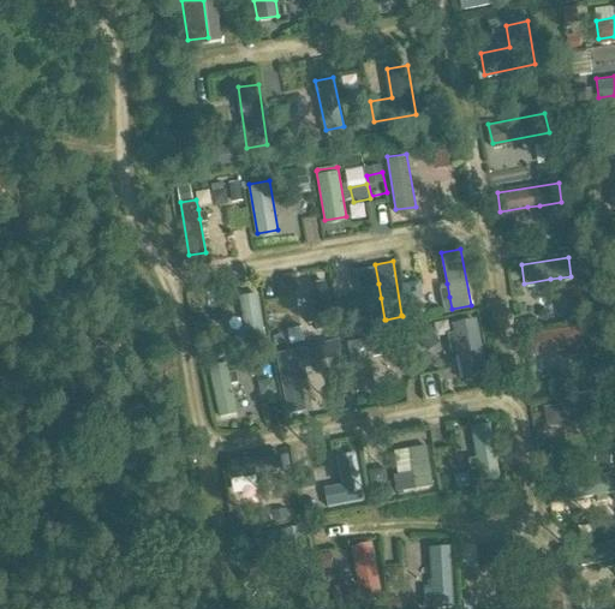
[(324,279),(308,282),(312,306),(315,318),(317,328),(333,324),(324,279)]
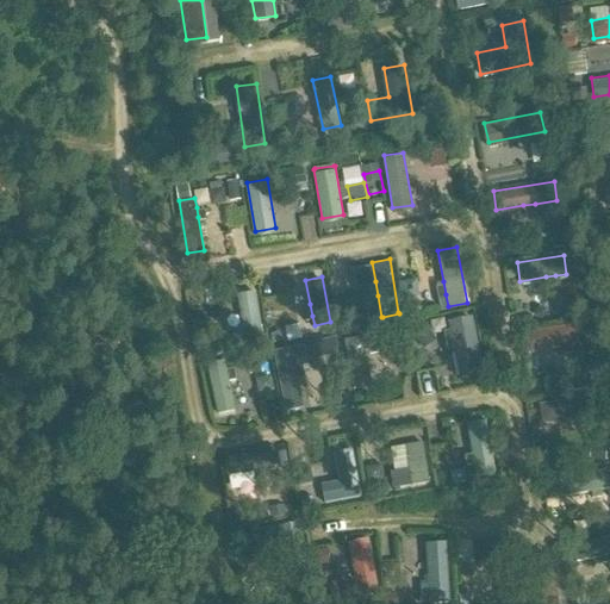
[(255,287),(237,291),(243,322),(244,330),(246,337),(263,334),(255,287)]
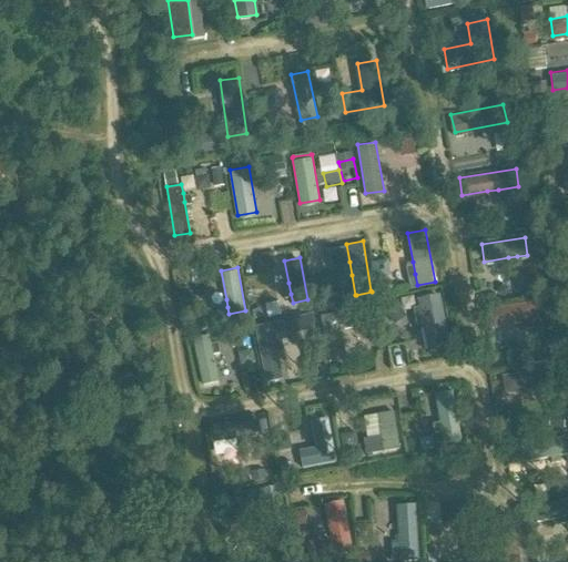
[(440,294),(419,298),(421,304),(424,322),(429,349),(450,345),(440,294)]
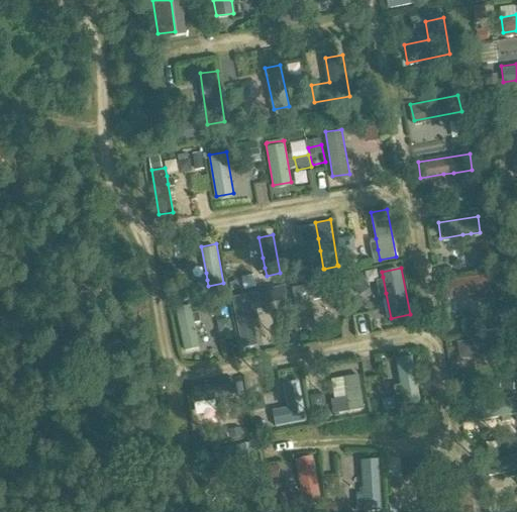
[(485,274),(442,281),(445,298),(473,293),(485,290),(488,290),(485,274)]
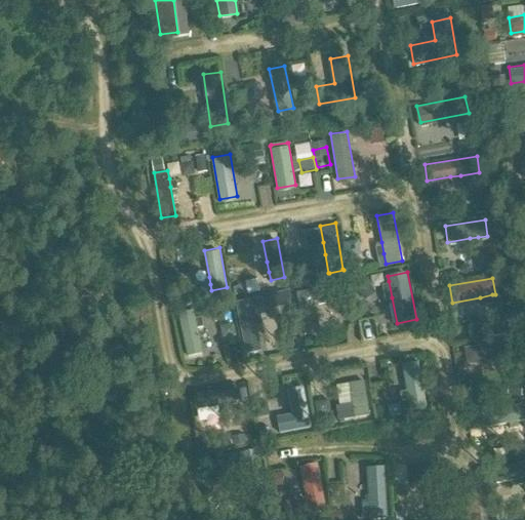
[(326,286),(298,291),(306,330),(319,328),(314,302),(329,298),(326,286)]
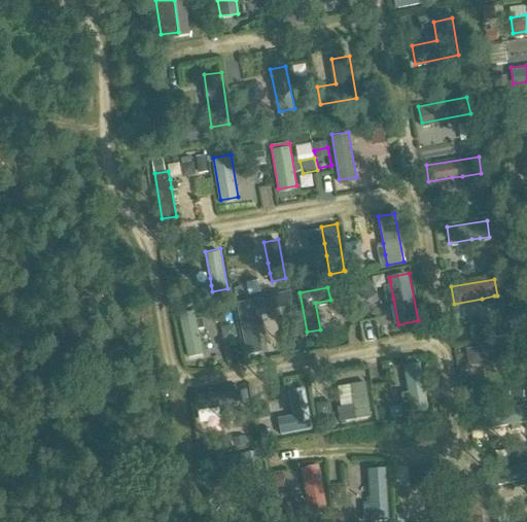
[(251,298),(237,301),(247,351),(261,349),(256,323),(251,298)]
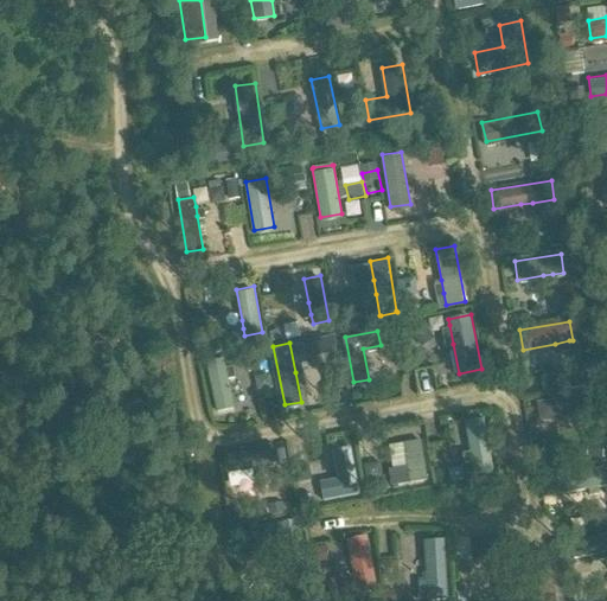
[(326,377),(321,353),(301,357),(306,382),(326,377)]
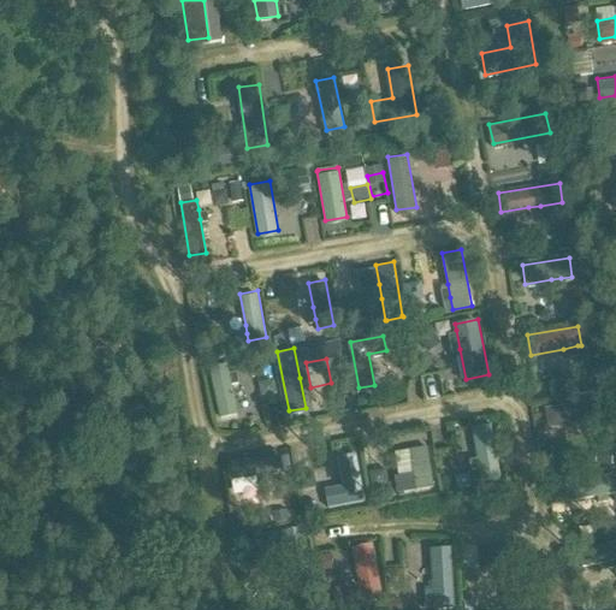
[(227,362),(209,366),(220,415),(237,412),(231,380),(229,369),(227,362)]
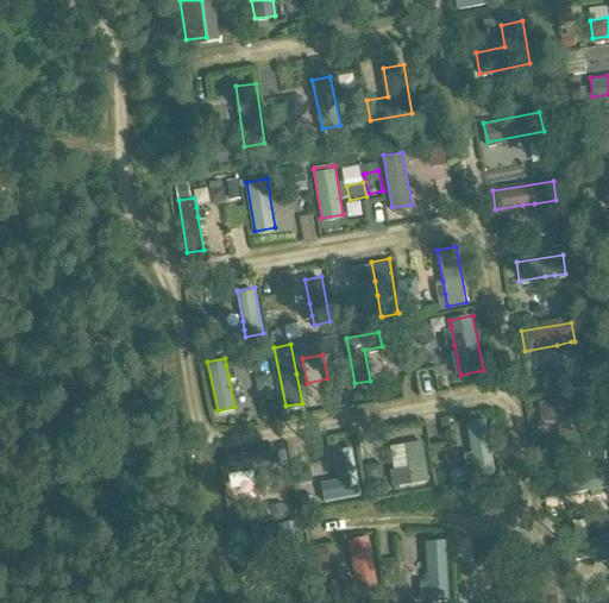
[(591,390),(538,400),(541,420),(573,414),(589,410),(595,410),(591,390)]
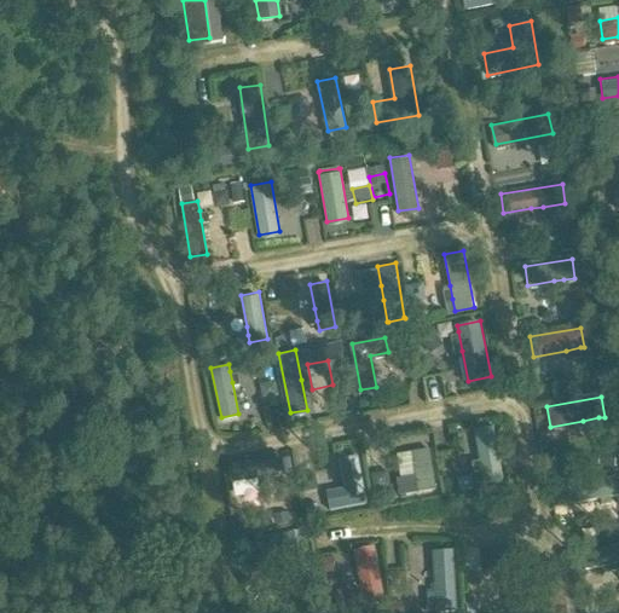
[(493,423),(474,427),(479,457),(481,468),(484,480),(503,476),(493,423)]
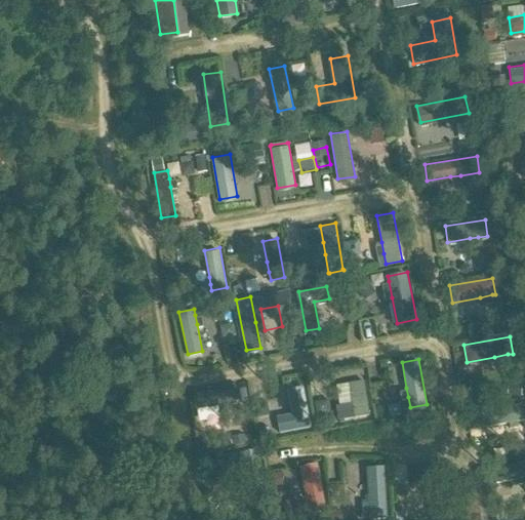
[(365,377),(350,380),(353,400),(355,414),(370,411),(365,377)]
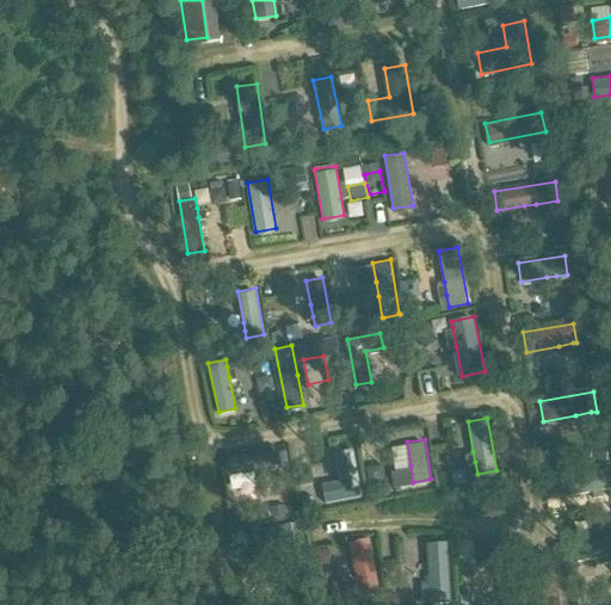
[(340,479),(322,482),(325,500),(362,494),(353,446),(334,450),(340,479)]
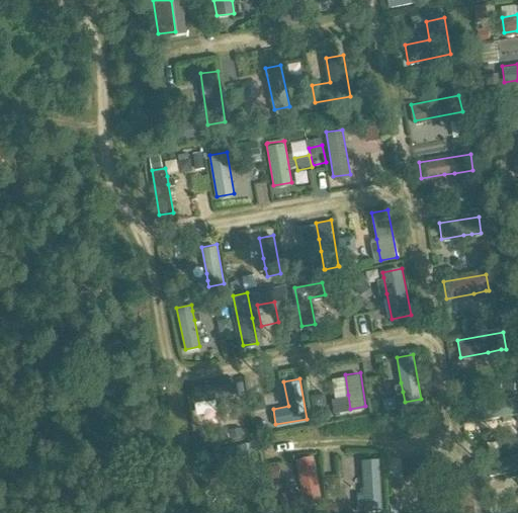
[(233,379),(191,386),(193,400),(219,397),(230,396),(235,395),(233,379)]
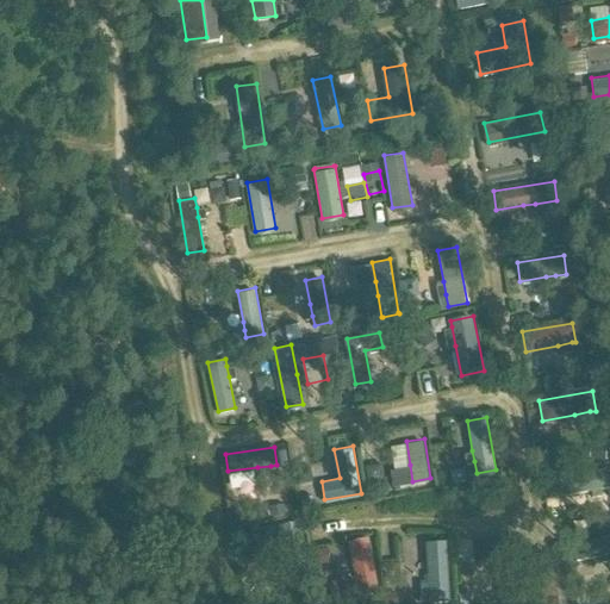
[(605,467),(556,477),(560,493),(590,489),(599,486),(609,485),(605,467)]
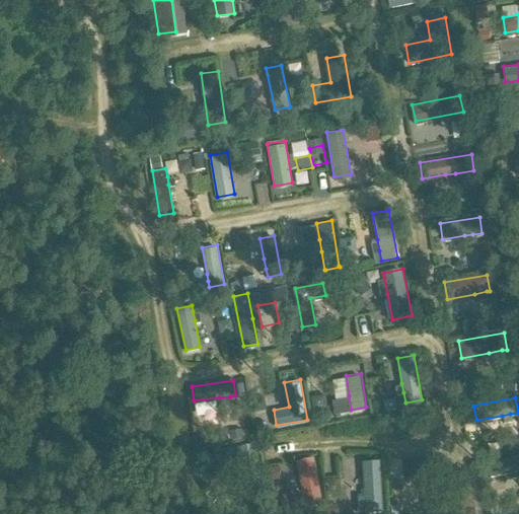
[(254,442),(224,448),(227,462),(241,459),(245,479),(261,475),(254,442)]
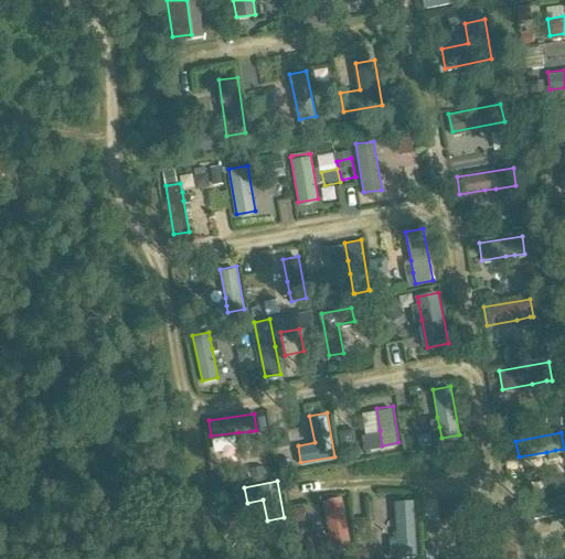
[(564,494),(530,501),(533,516),(555,512),(564,509),(564,494)]
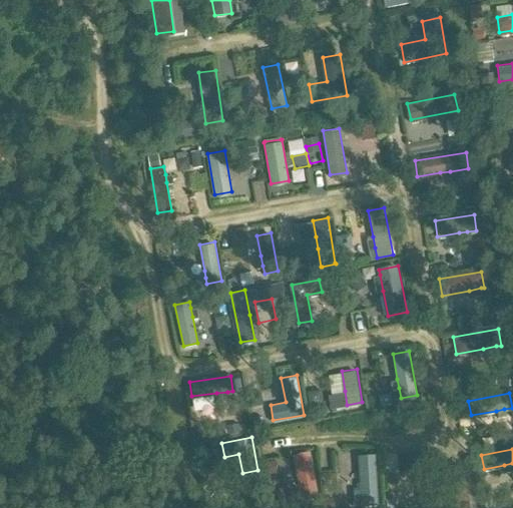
[(310,450),(294,454),(303,499),(319,496),(310,450)]
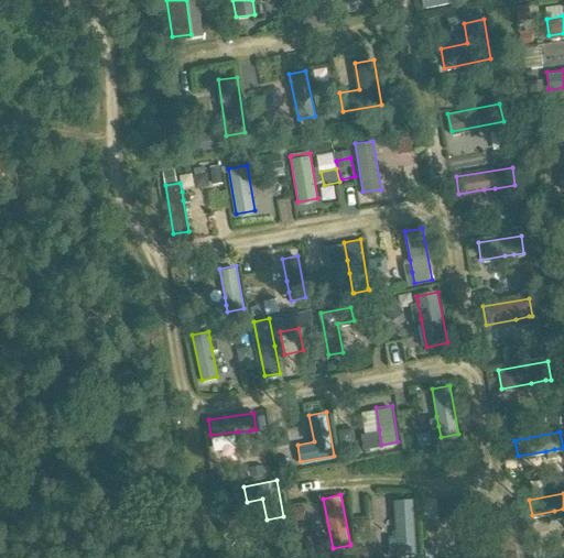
[(414,499),(396,500),(398,536),(398,546),(399,553),(416,551),(414,499)]
